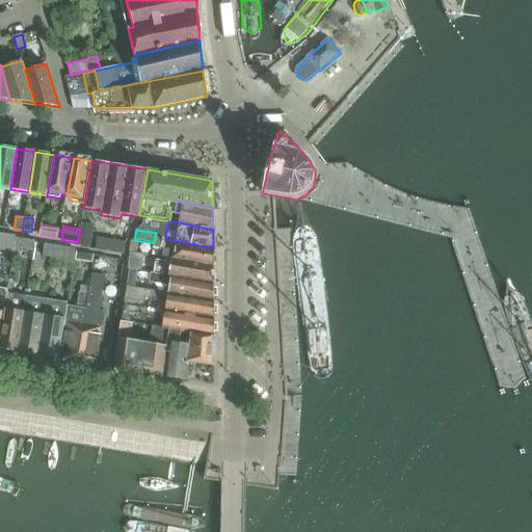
[(0,249),(14,253),(14,247),(16,237),(16,236),(0,233),(0,249)]
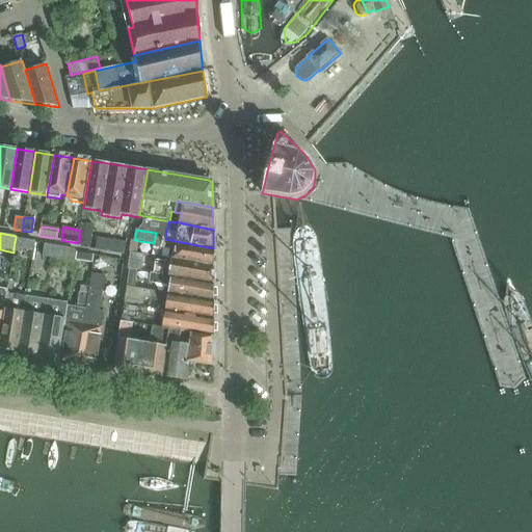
[(16,237),(14,247),(33,250),(34,242),(34,240),(16,237)]
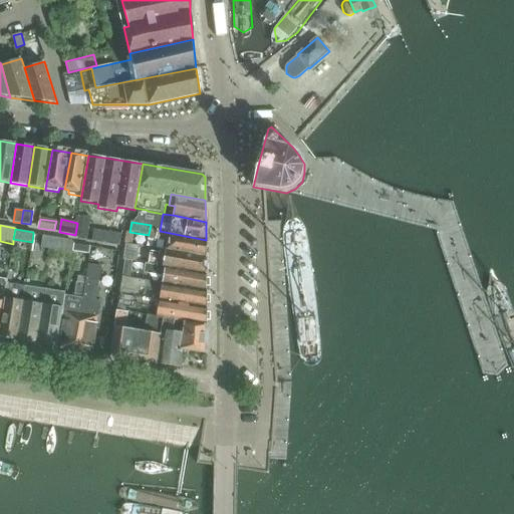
[(149,235),(149,237),(156,239),(157,231),(150,230),(149,234),(149,235)]
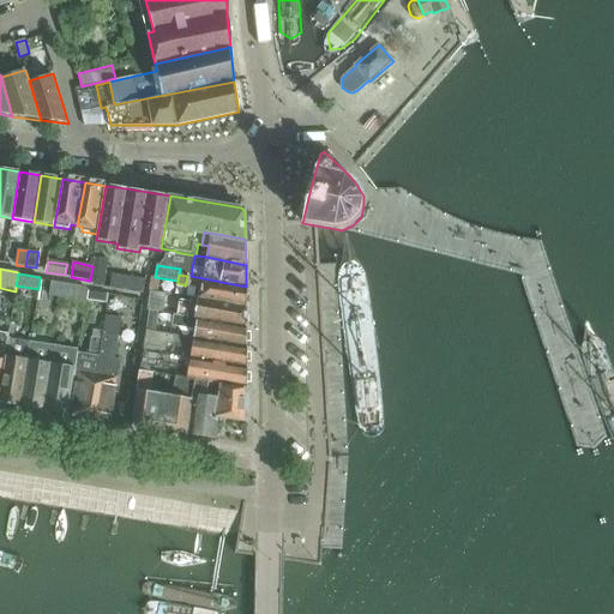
[(246,287),(191,276),(187,276),(186,286),(200,288),(199,298),(246,306),(246,287)]
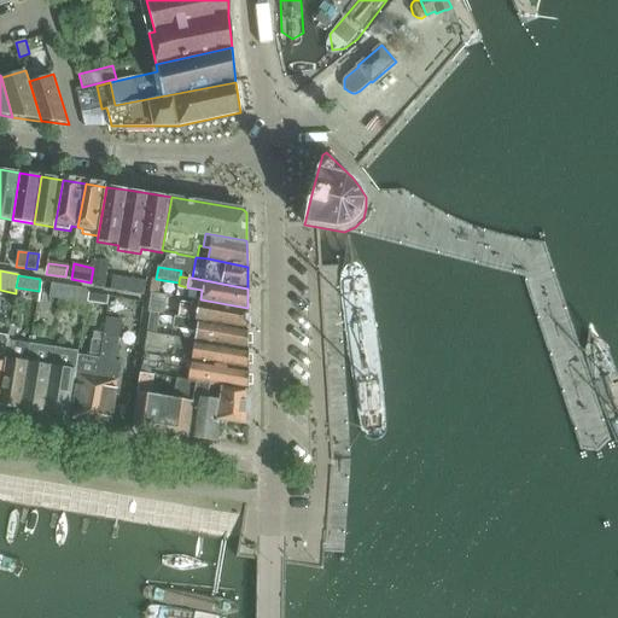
[(105,281),(92,279),(91,281),(95,287),(104,289),(105,281)]
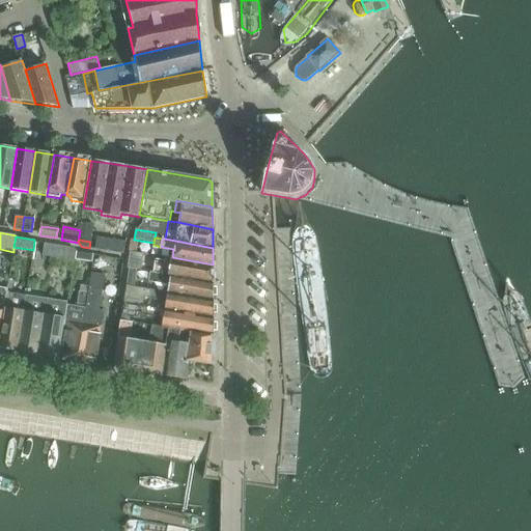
[(131,240),(129,251),(136,252),(138,241),(131,240)]
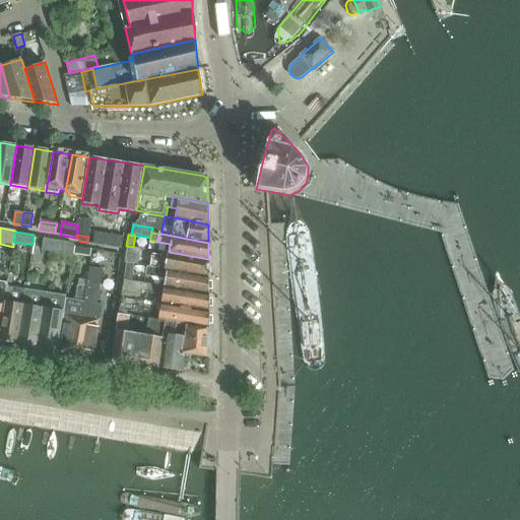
[(117,236),(115,248),(122,249),(123,237),(117,236)]
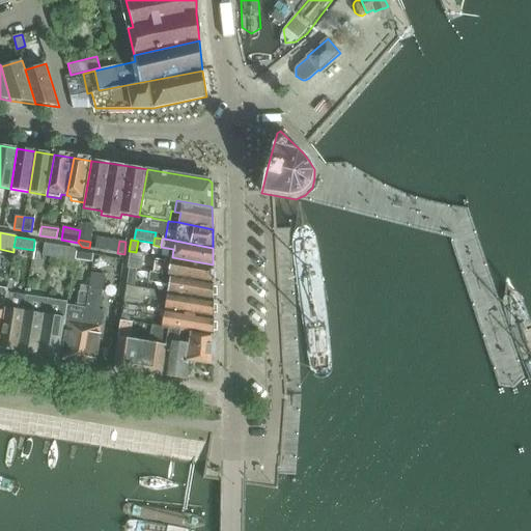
[(53,256),(55,245),(45,243),(43,255),(53,256)]
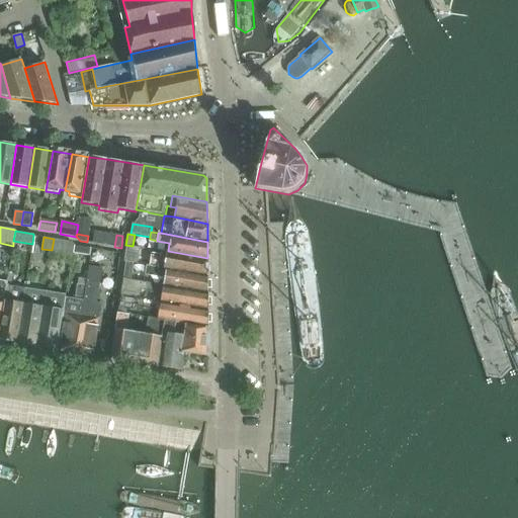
[(65,241),(54,239),(52,250),(63,252),(65,241)]
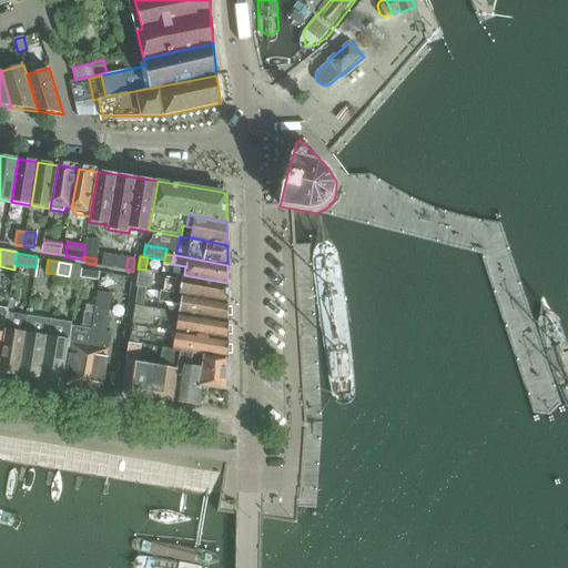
[(137,287),(139,287),(148,288),(150,271),(139,270),(137,287)]
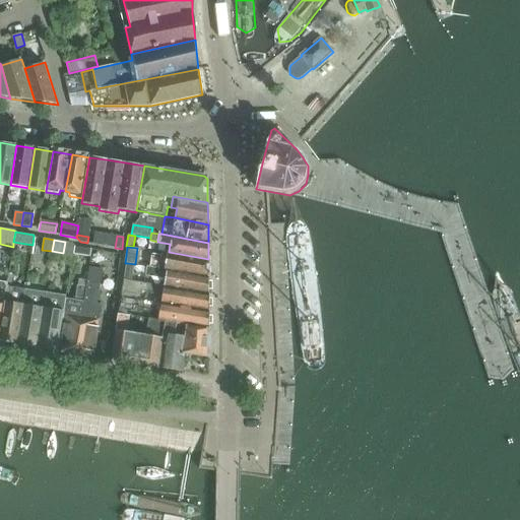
[(91,249),(81,248),(80,256),(90,257),(91,249)]
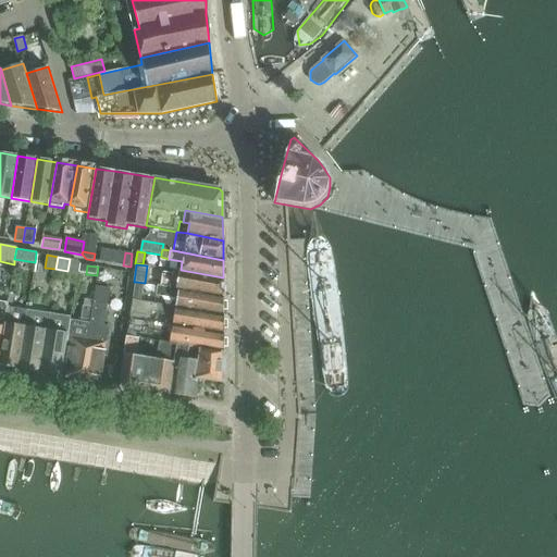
[(161,286),(224,296),(223,277),(181,270),(174,269),(174,274),(163,273),(161,286)]
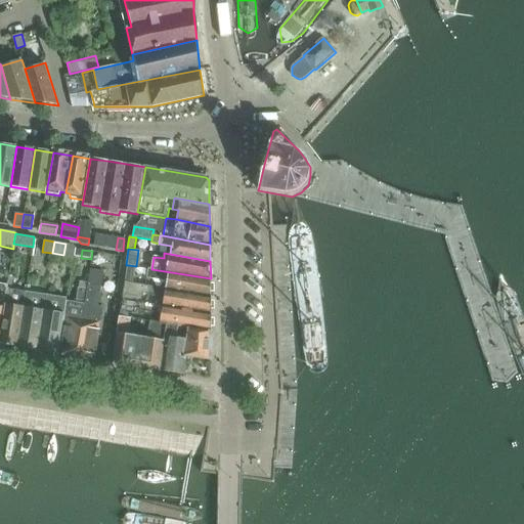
[(126,282),(134,284),(135,267),(128,266),(126,282)]
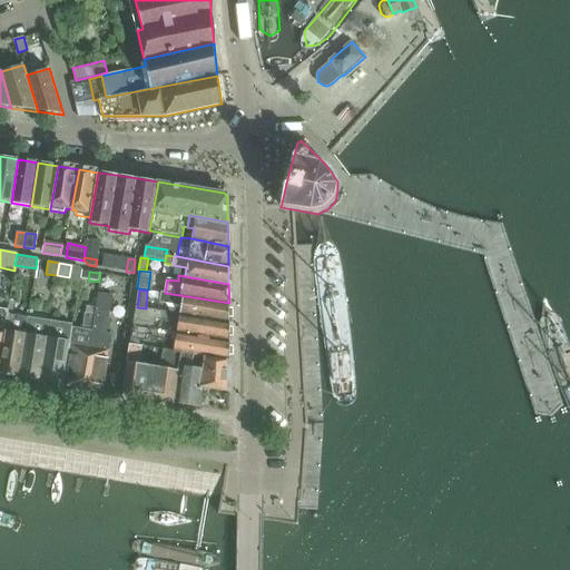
[(111,334),(106,334),(112,295),(98,293),(96,307),(96,311),(95,313),(92,331),(82,389),(102,391),(111,334)]
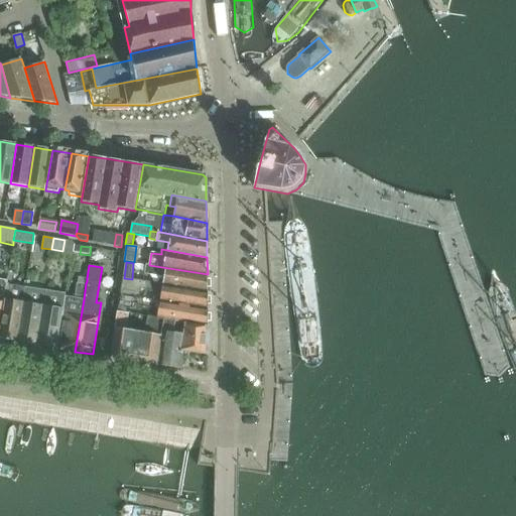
[(208,280),(208,274),(149,265),(146,265),(144,275),(164,278),(163,284),(208,291),(208,280)]
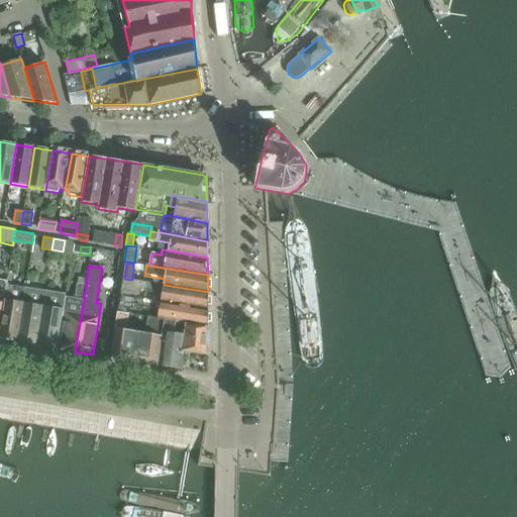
[(0,331),(8,282),(8,280),(0,278),(0,331)]
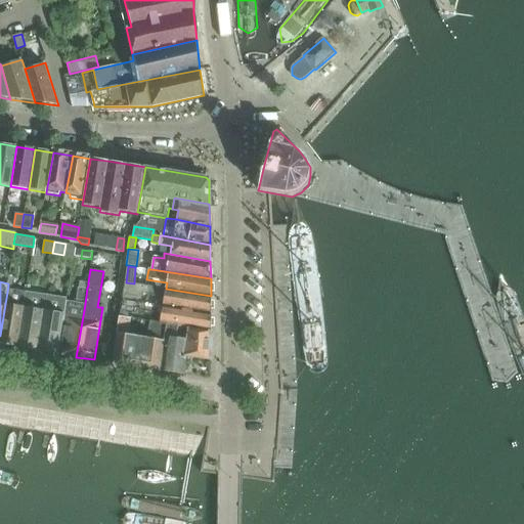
[(134,284),(126,282),(123,300),(141,302),(142,294),(164,297),(163,306),(211,313),(211,296),(166,289),(134,284)]
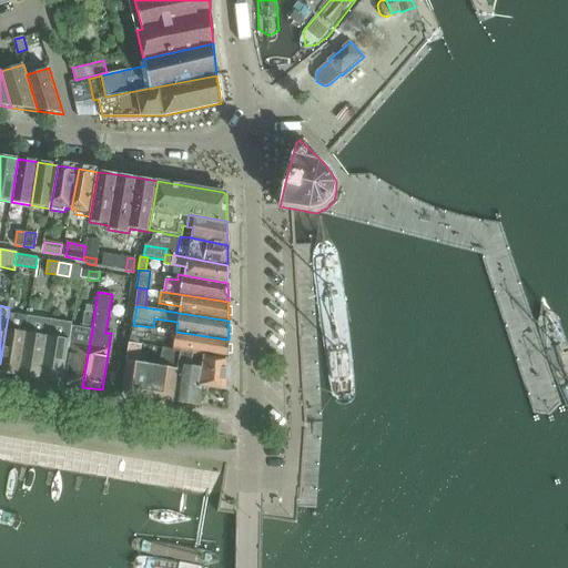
[(28,313),(23,313),(9,310),(0,364),(0,373),(18,376),(28,313)]
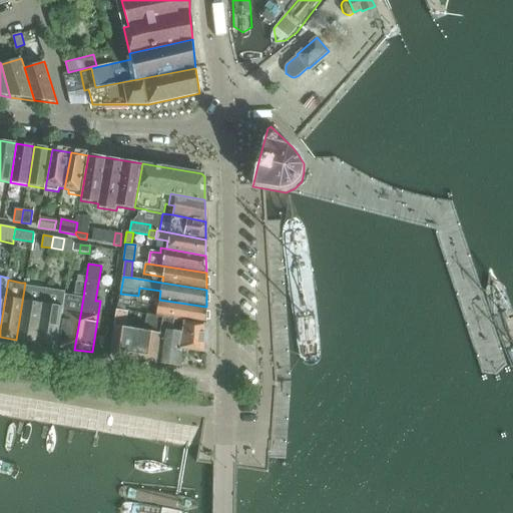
[(85,282),(77,281),(74,295),(65,293),(62,310),(63,310),(57,347),(74,350),(83,298),(85,282)]
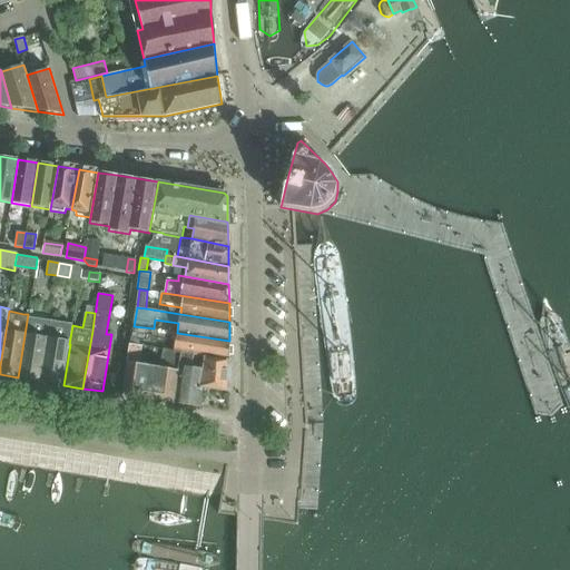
[(50,318),(28,314),(18,377),(40,381),(50,318)]
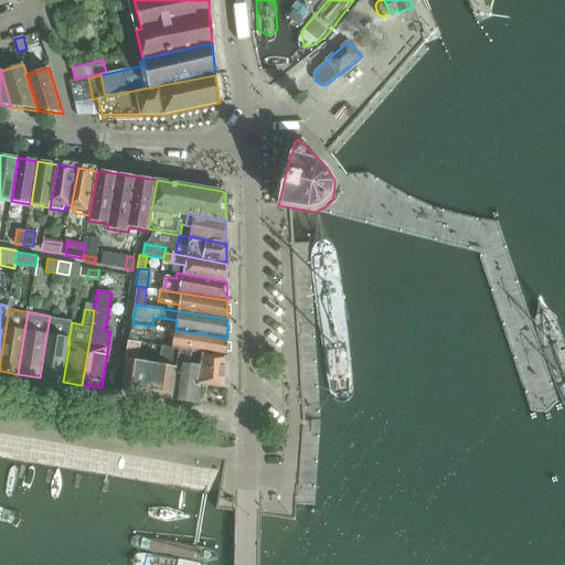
[(63,382),(70,341),(68,341),(72,322),(72,320),(50,316),(40,377),(63,382)]
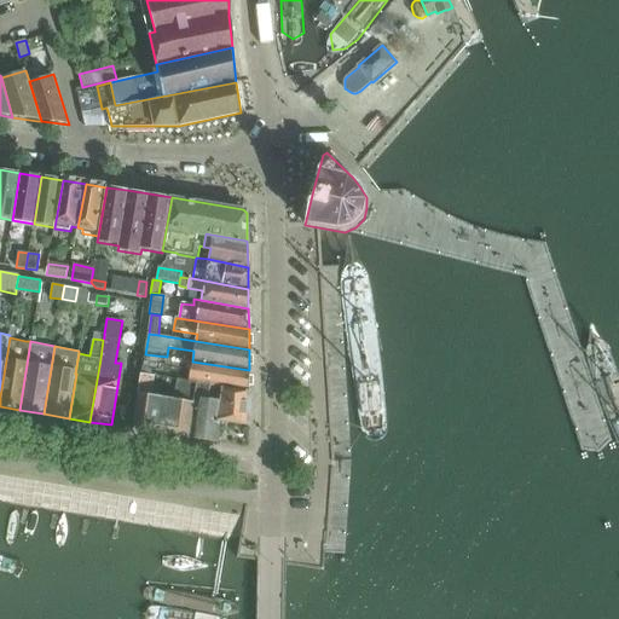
[(165,368),(191,371),(189,381),(197,383),(223,387),(250,392),(250,385),(249,385),(249,370),(192,362),(167,357),(145,354),(142,374),(152,375),(154,369),(163,371),(165,368)]
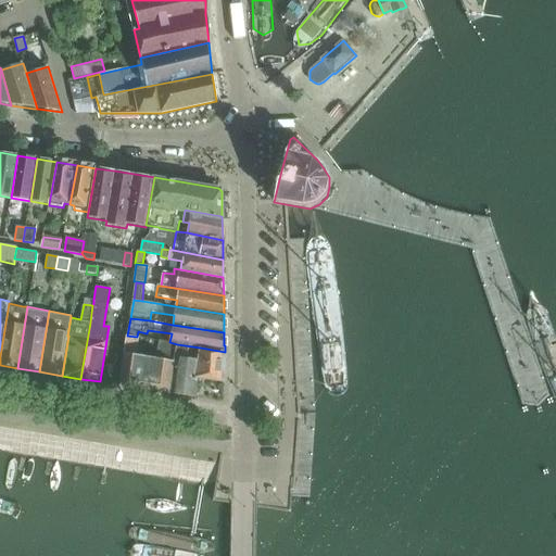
[(127,336),(118,386),(140,389),(144,357),(134,356),(137,337),(127,336)]
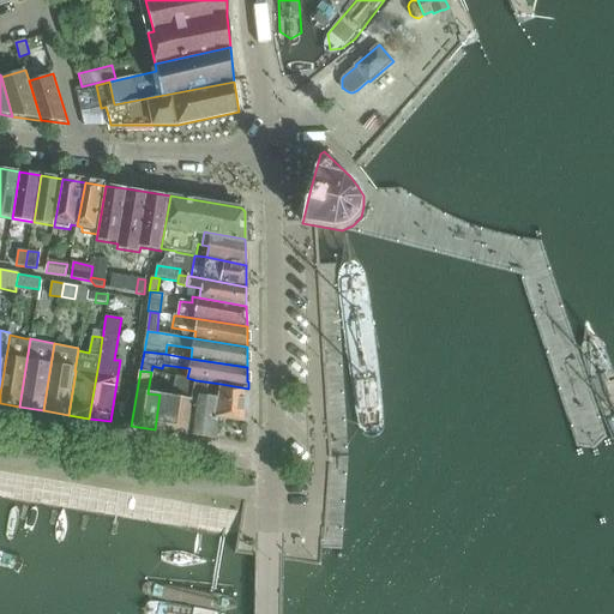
[(160,395),(155,429),(167,431),(181,433),(188,434),(196,380),(187,378),(185,378),(174,377),(172,397),(160,395)]
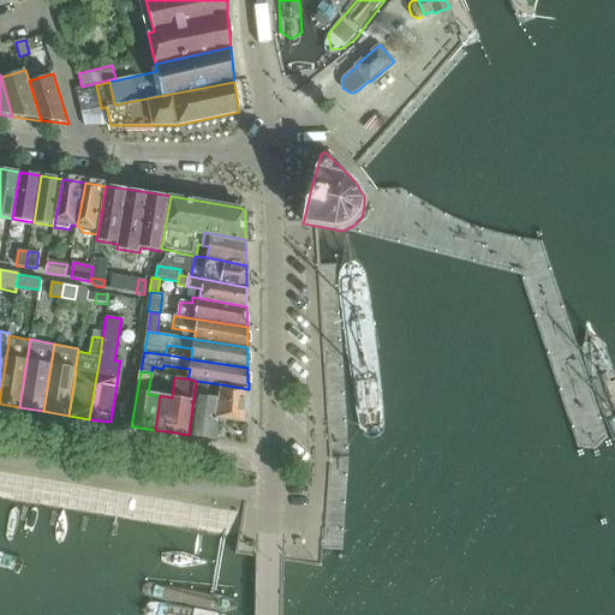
[(199,437),(216,440),(220,418),(216,418),(221,384),(196,381),(189,435),(199,437)]
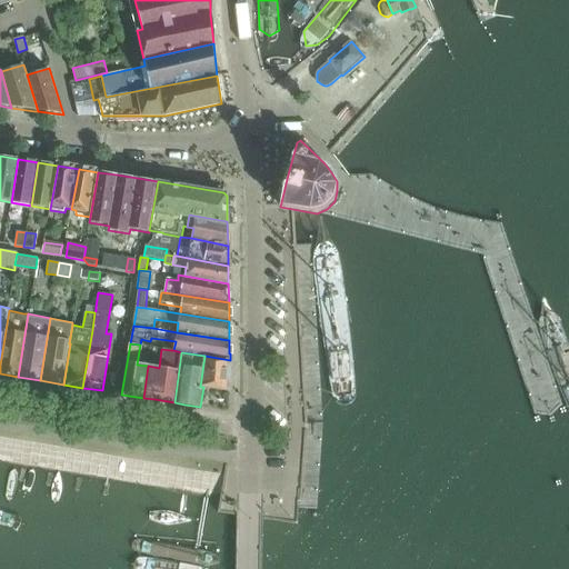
[(205,356),(200,387),(203,387),(229,390),(230,360),(205,356)]
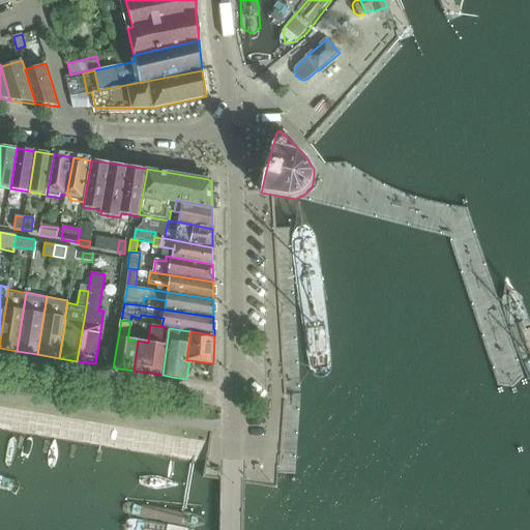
[(98,348),(96,359),(108,361),(110,350),(98,348)]
